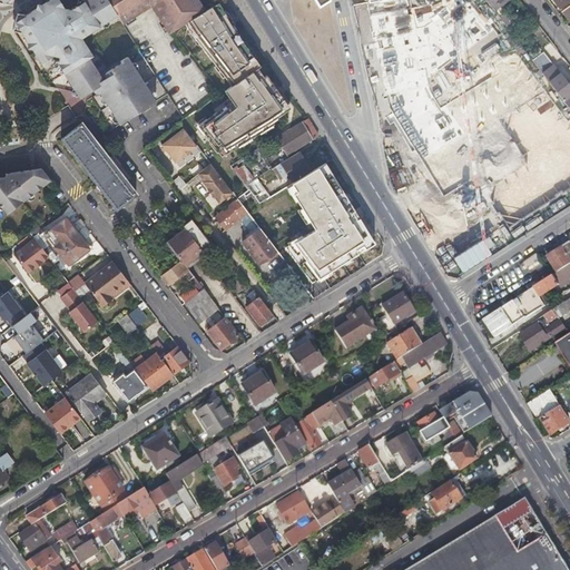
[(85,0),(72,9),(69,16),(62,16),(64,8),(58,0),(49,0),(15,23),(41,65),(52,56),(59,58),(58,64),(77,92),(86,95),(91,90),(95,88),(119,125),(155,102),(127,58),(119,62),(120,64),(105,75),(105,79),(102,80),(88,59),(92,56),(78,35),(79,33),(81,35),(86,35),(116,16),(106,0),(85,0)]
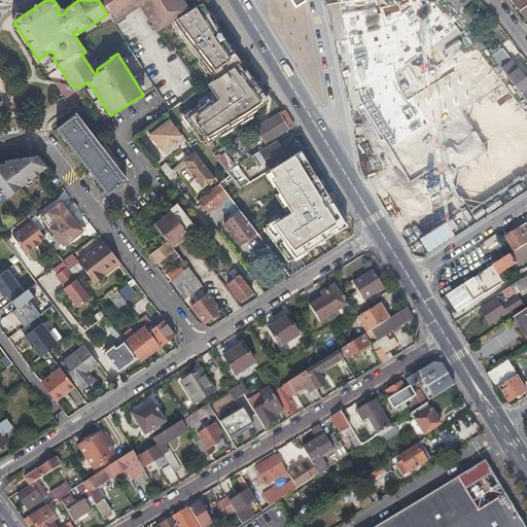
[(98,0),(107,14),(112,23),(138,6),(154,32),(160,30),(188,11),(181,0),(98,0)]
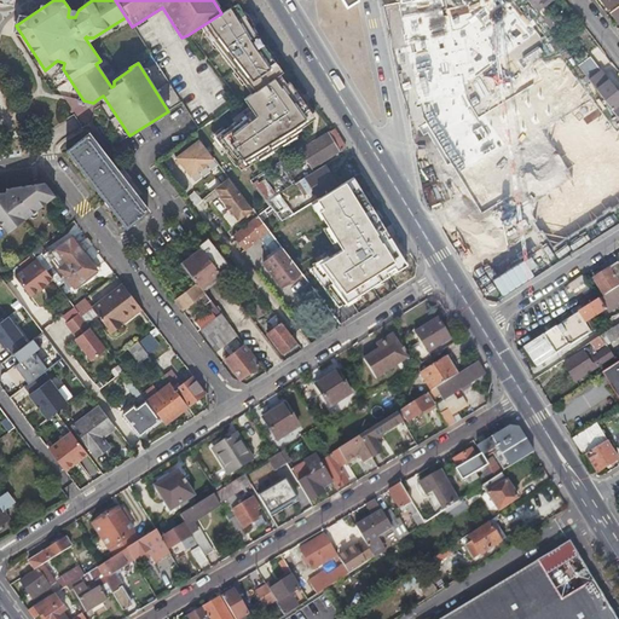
[(295,18),(301,16),(293,0),(291,0),(288,1),(295,18)]
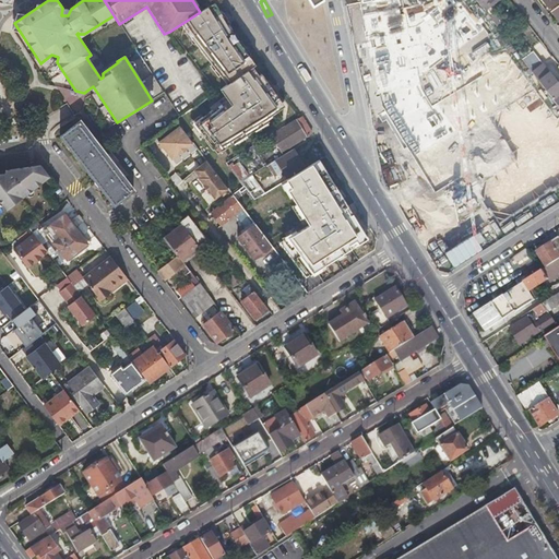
[(372,0),(364,1),(367,27),(394,23),(390,0),(372,0)]
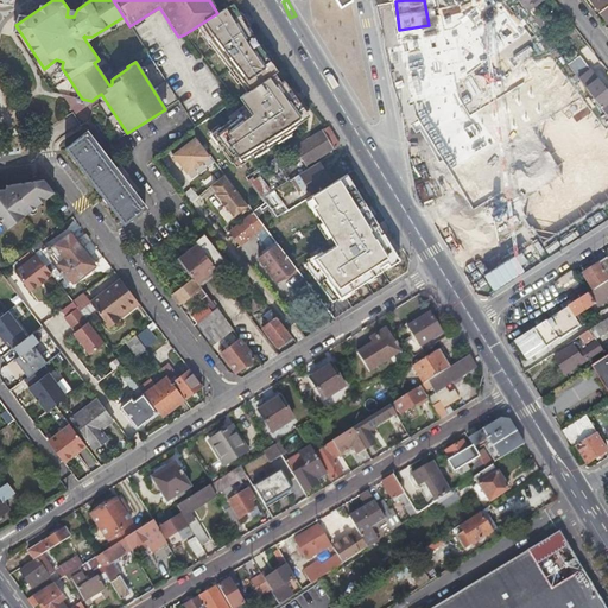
[(240,5),(206,26),(247,92),(242,95),(249,107),(213,130),(238,168),(312,121),(283,74),(284,74),(240,5)]
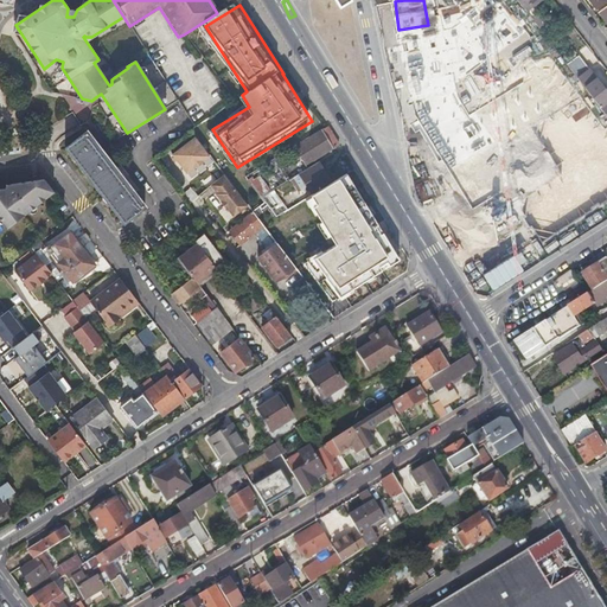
[(362,10),(340,12),(346,65),(366,63),(362,10)]
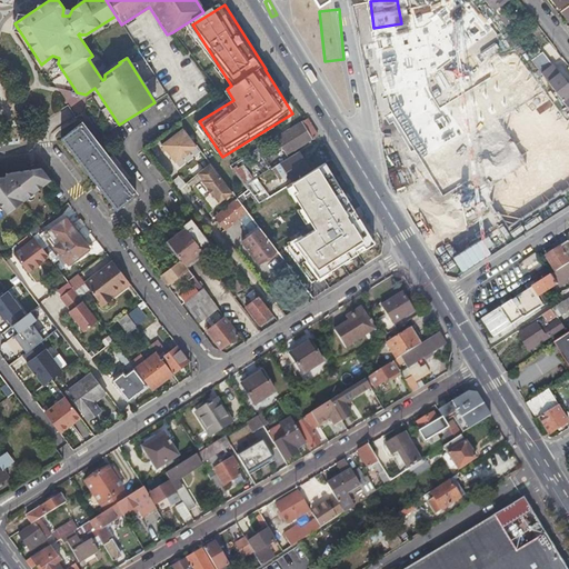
[(395,77),(375,80),(377,99),(422,91),(413,33),(392,37),(396,55),(391,56),(395,77)]
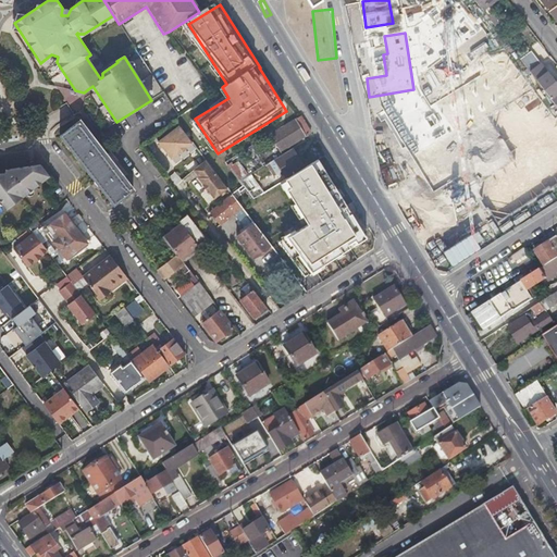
[(456,36),(434,50),(447,71),(469,57),(456,36)]
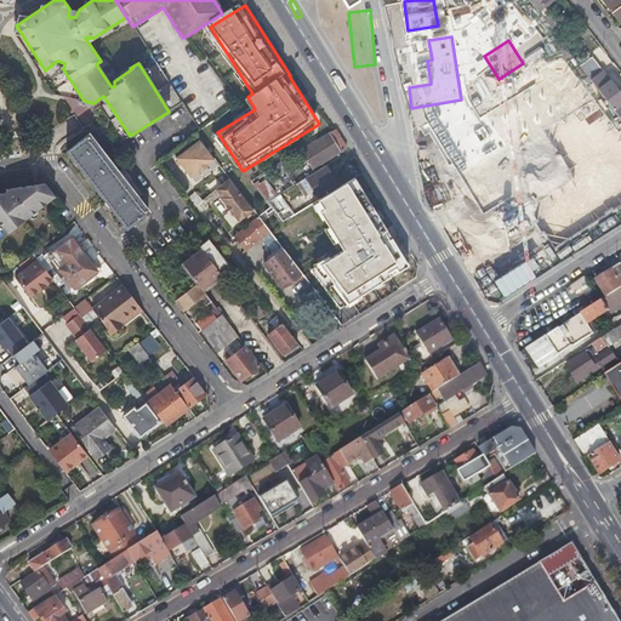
[(592,57),(580,66),(585,70),(588,75),(599,67),(592,57)]
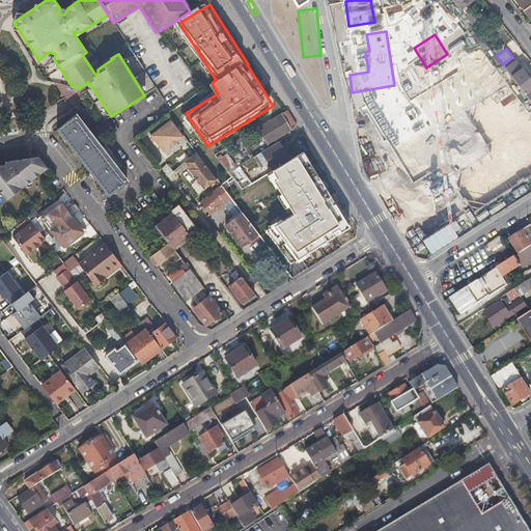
[(427,66),(393,85),(407,108),(427,96),(439,117),(452,110),(436,80),(457,68),(451,57),(429,70),(427,66)]
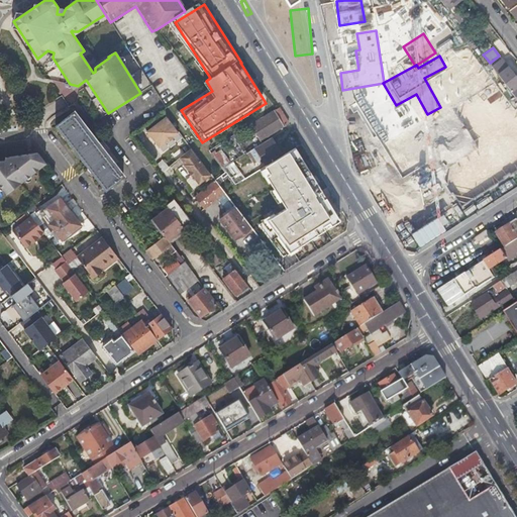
[(499,56),(490,63),(494,69),(503,62),(499,56)]
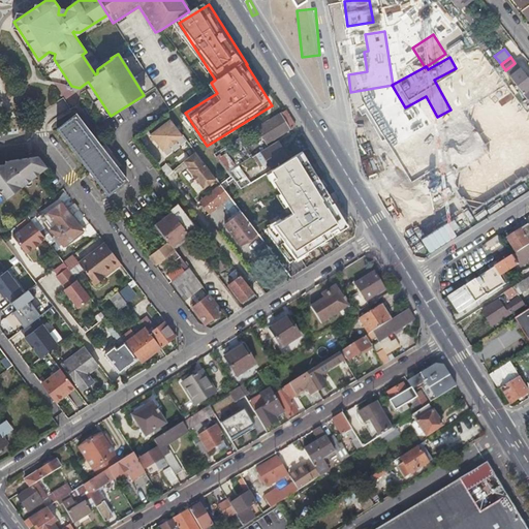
[(440,85),(455,105),(477,89),(462,68),(440,85)]
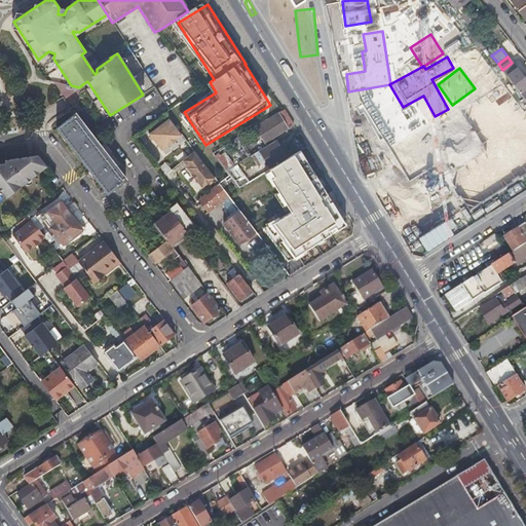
[(508,76),(520,92),(525,87),(525,82),(516,70),(508,76)]
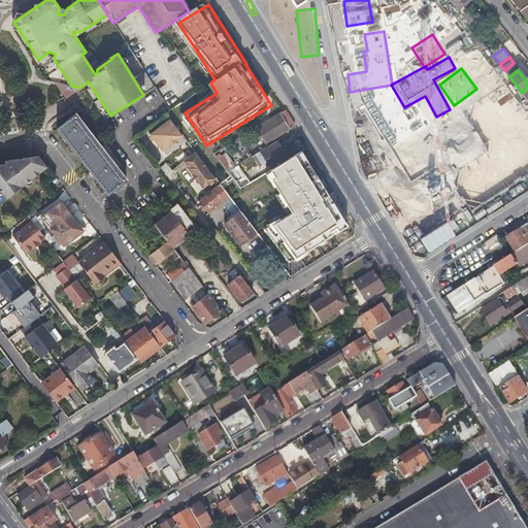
[(420,135),(438,120),(431,110),(414,126),(405,117),(396,125),(414,145),(423,138),(420,135)]
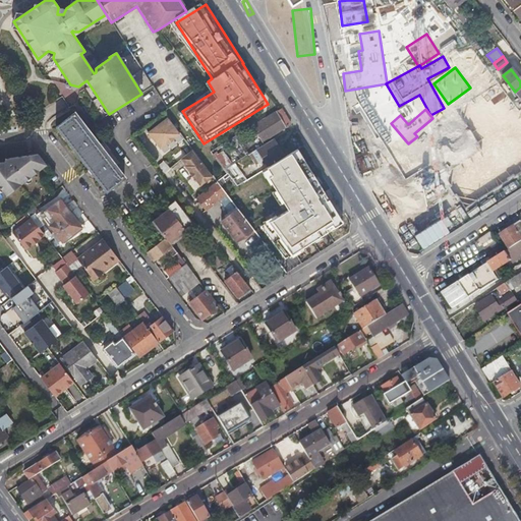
[(285,127),(276,112),(251,128),(262,143),(285,127)]
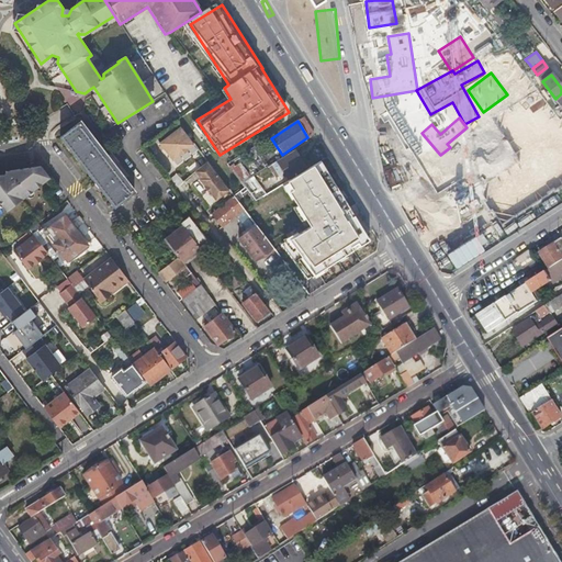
[(510,146),(527,139),(518,121),(503,127),(510,146)]
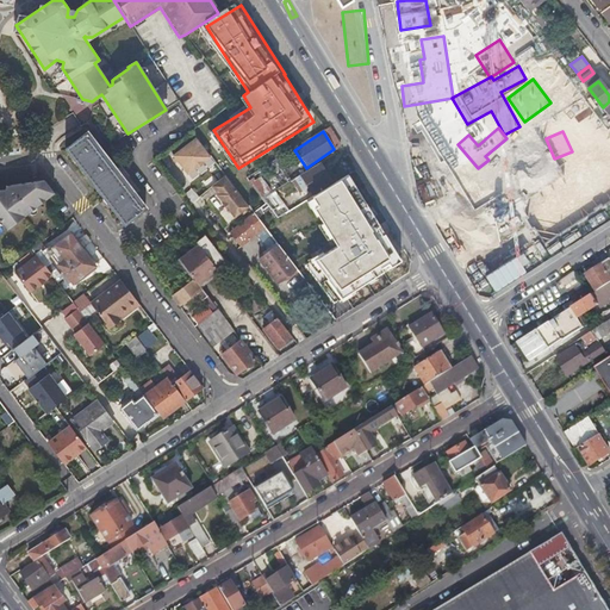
[(145,209),(87,134),(64,150),(122,225),(145,209)]
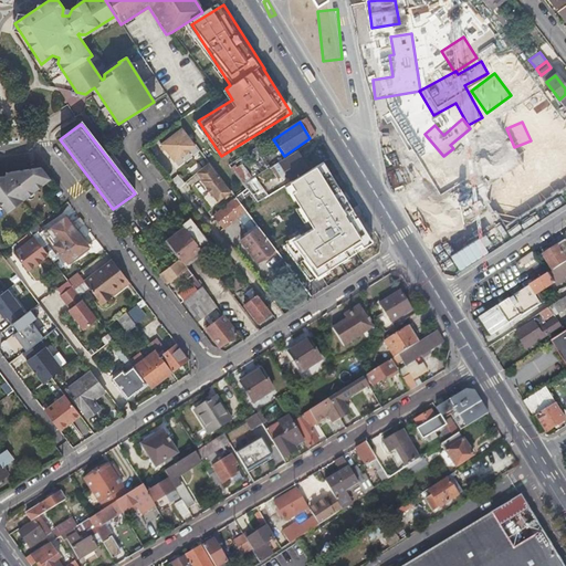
[(475,137),(503,163),(514,150),(486,124),(475,137)]
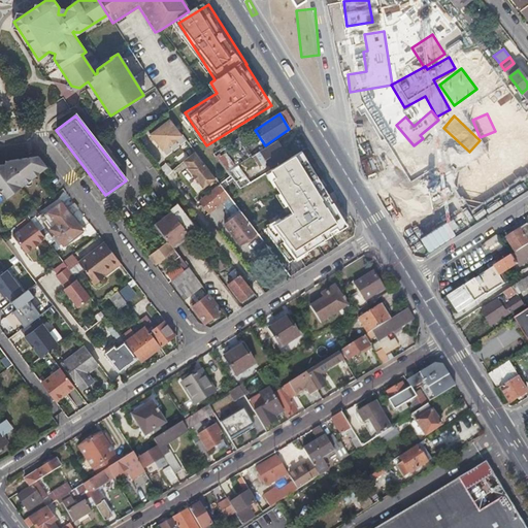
[(169,121),(150,135),(162,152),(168,146),(169,146),(175,142),(174,141),(182,136),(169,121)]
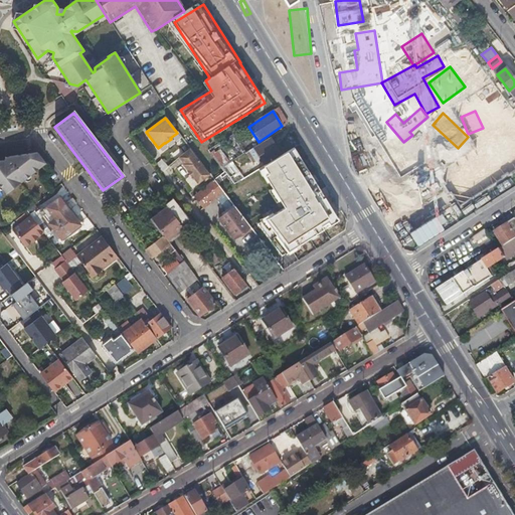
[(514,152),(514,132),(505,140),(514,152)]
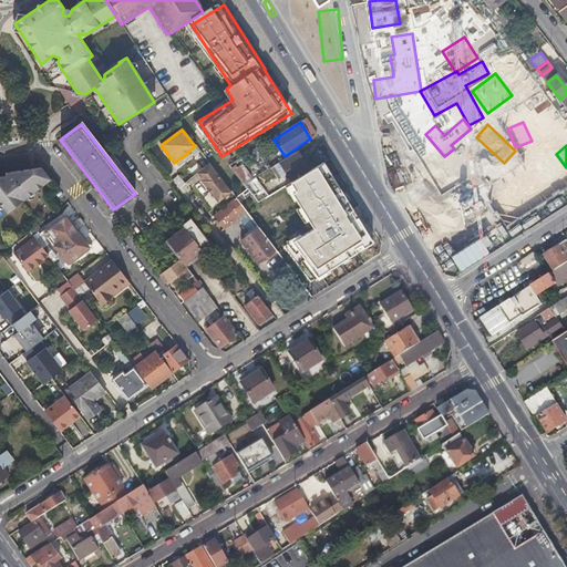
[(308,171),(297,152),(279,163),(285,172),(281,173),(284,177),(286,176),(290,182),(308,171)]
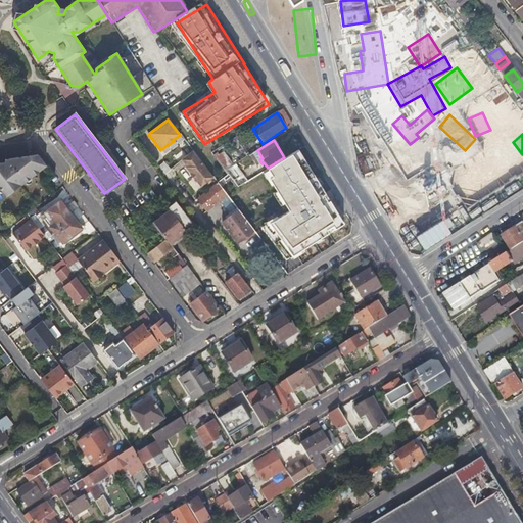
[(400,156),(413,178),(407,182),(412,191),(424,184),(419,175),(441,162),(428,140),(400,156)]
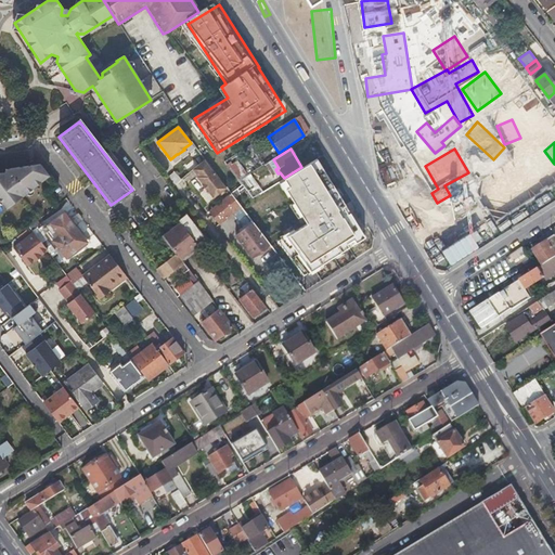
[(417,167),(425,163),(418,151),(410,156),(417,167)]
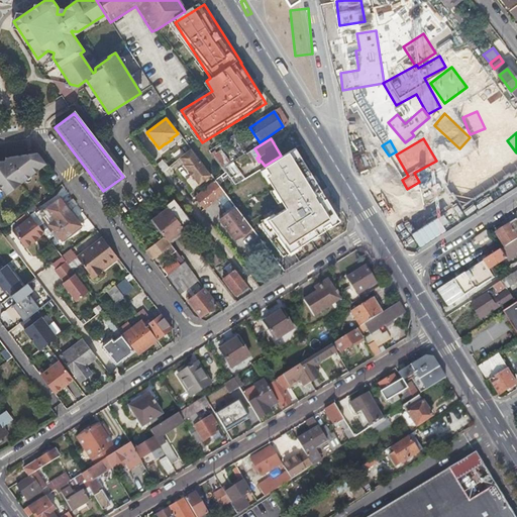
[(197,185),(209,176),(201,165),(195,156),(191,151),(190,149),(179,159),(184,165),(183,166),(188,173),(187,173),(192,179),(197,185)]
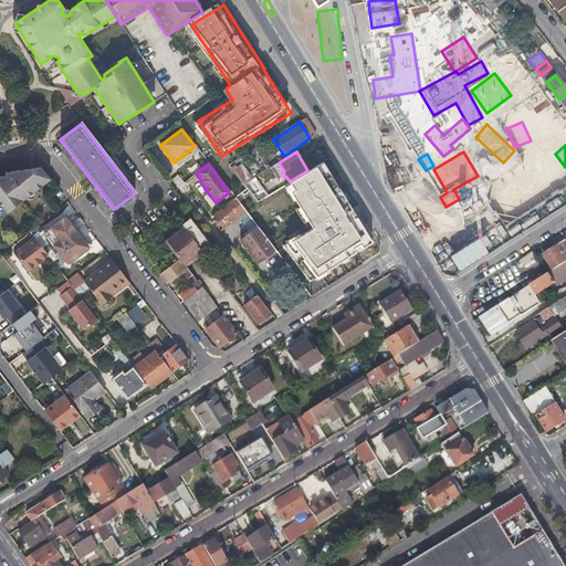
[(322,164),(290,184),(294,192),(291,195),(312,229),(282,247),(310,282),(320,276),(318,275),(370,242),(336,187),(333,189),(327,179),(331,177),(322,164)]
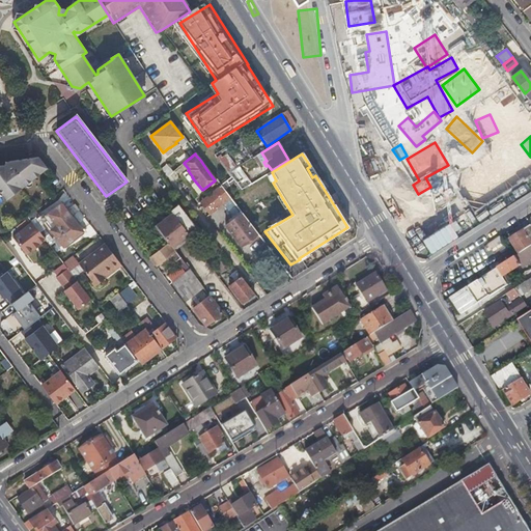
[(219,161),(228,173),(235,169),(225,156),(221,159),(219,157),(217,158),(219,161)]
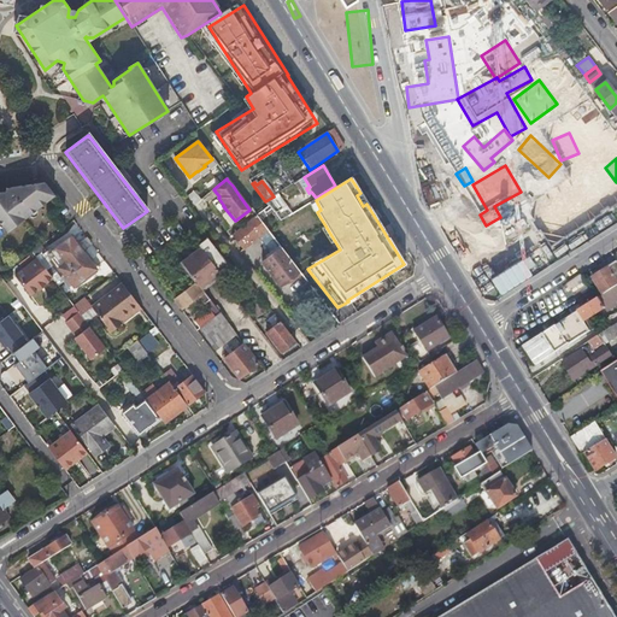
[(0,224),(6,233),(53,197),(43,183),(5,188),(3,192),(0,192),(0,224)]
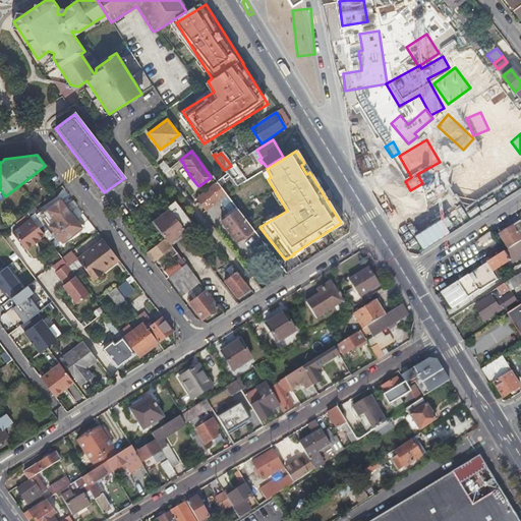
[(511,184),(491,162),(477,174),(497,196),(511,184)]
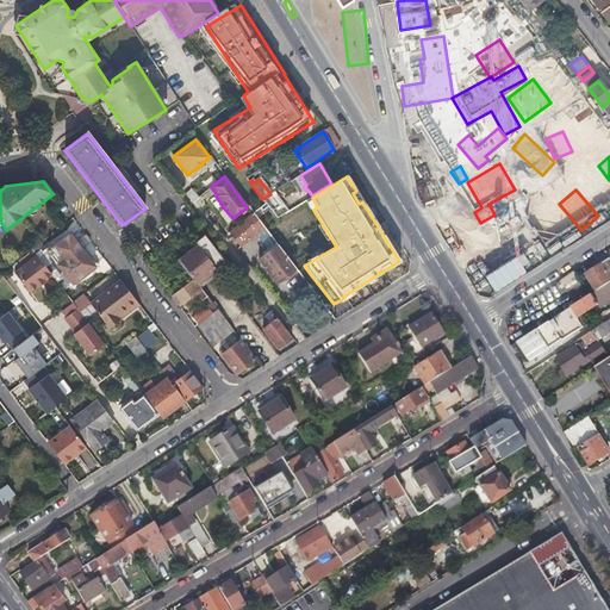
[(277,195),(274,192),(271,194),(262,199),(267,205),(278,219),(281,217),(285,215),(273,198),(277,195)]
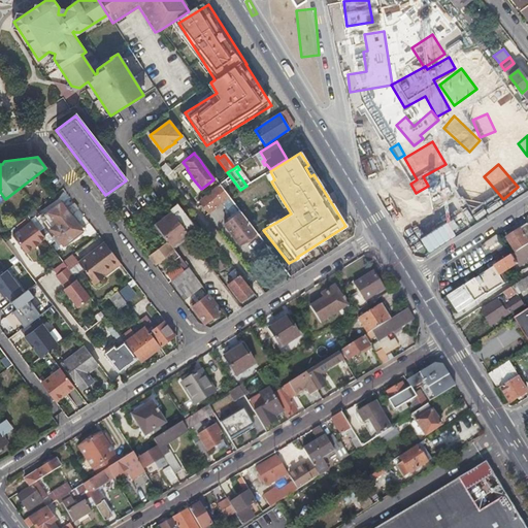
[(423,258),(456,240),(442,216),(471,200),(462,184),(417,208),(405,188),(383,199),(396,225),(403,221),(423,258)]
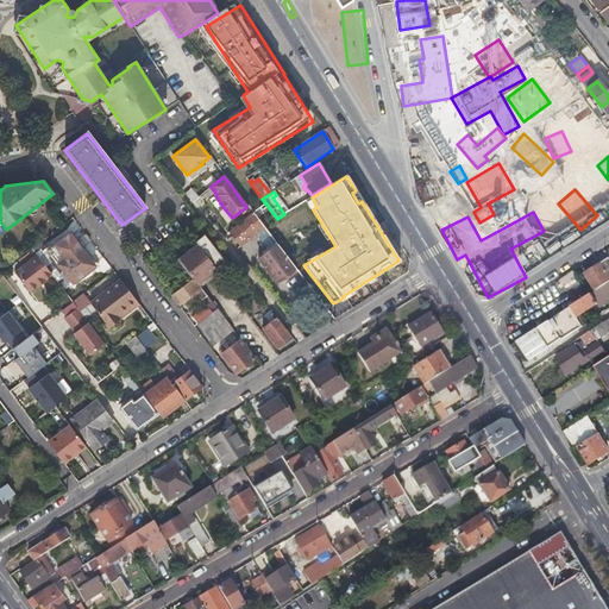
[(234,242),(238,248),(263,228),(255,217),(253,214),(252,213),(228,233),(234,242)]
